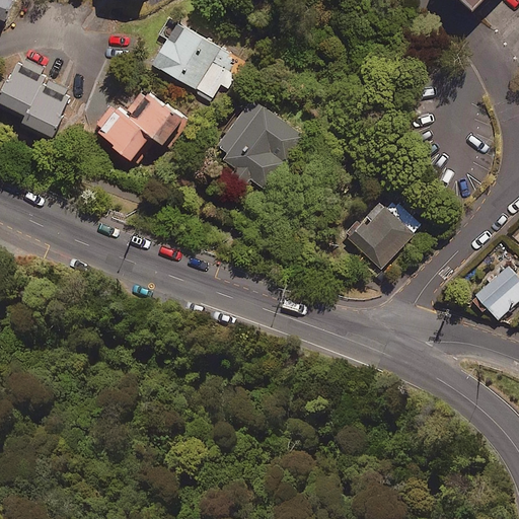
[(12,0),(0,0),(0,18),(7,20),(12,0)]
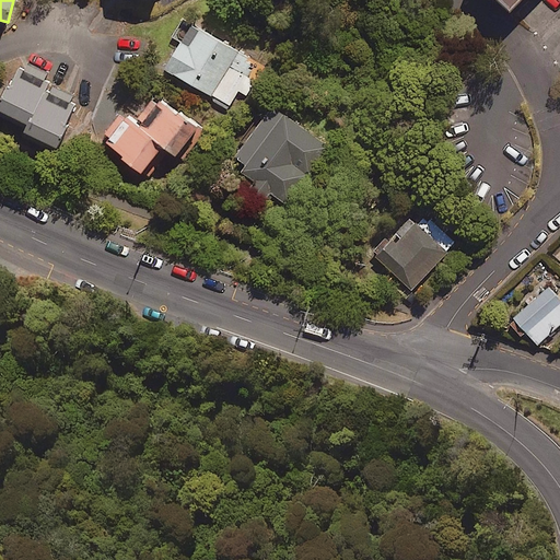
[(265,67),(183,20),(173,38),(178,42),(163,69),(230,106),(238,92),(248,97),(265,67)]
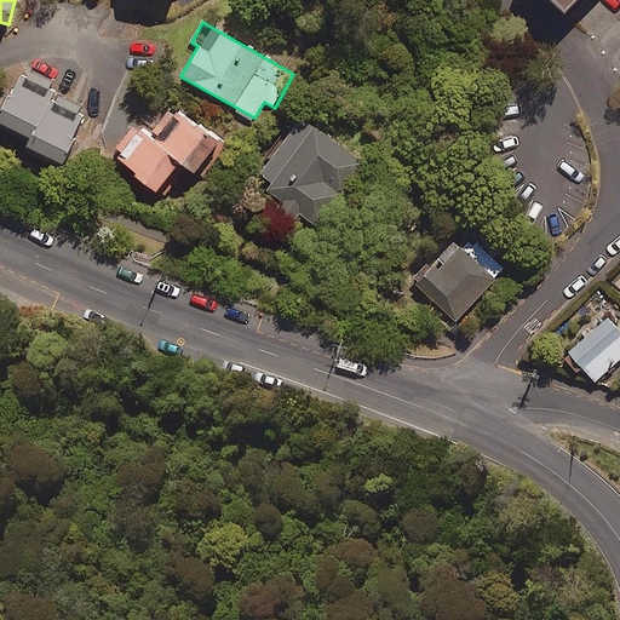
[(57,85),(22,68),(0,114),(0,122),(38,141),(34,150),(63,164),(87,109),(53,93),(57,85)]
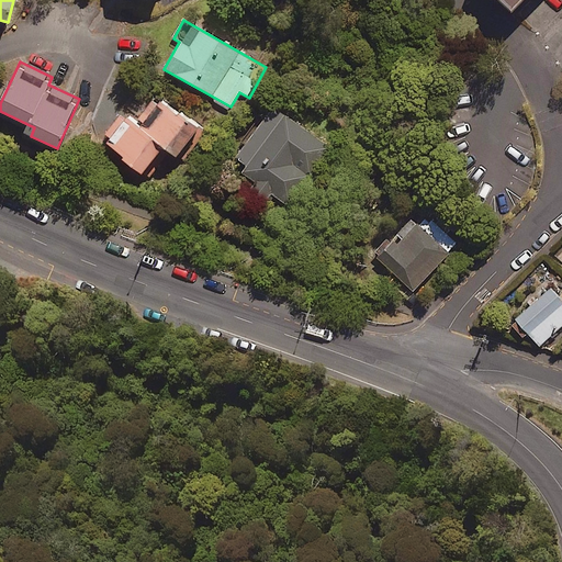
[(200,128),(155,94),(113,152),(143,175),(164,147),(178,157),(200,128)]
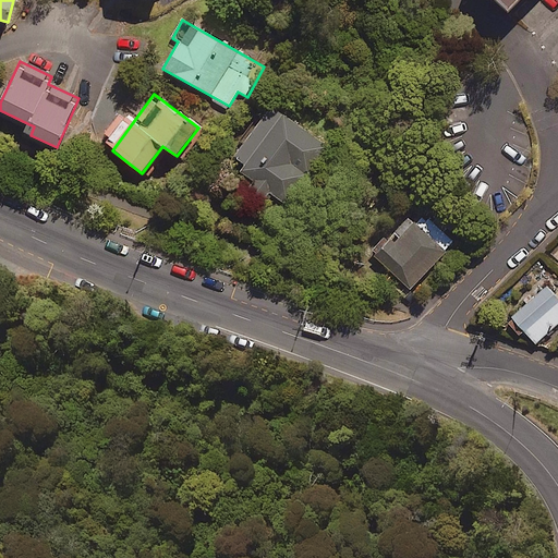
[(329,146),(269,106),(234,157),(247,166),(240,178),(287,209),(329,146)]
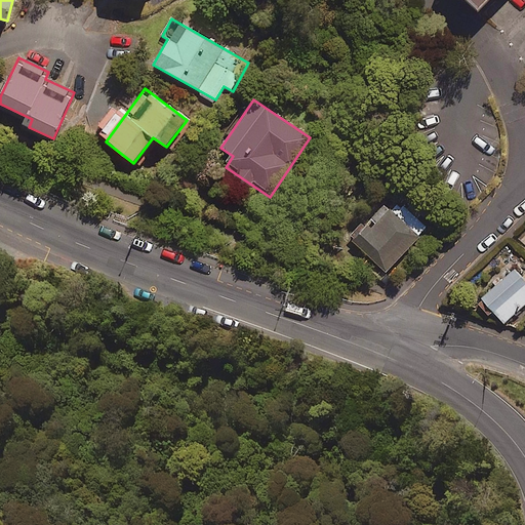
[(408,204),(396,217),(385,206),(352,240),(386,273),(431,226),(408,204)]
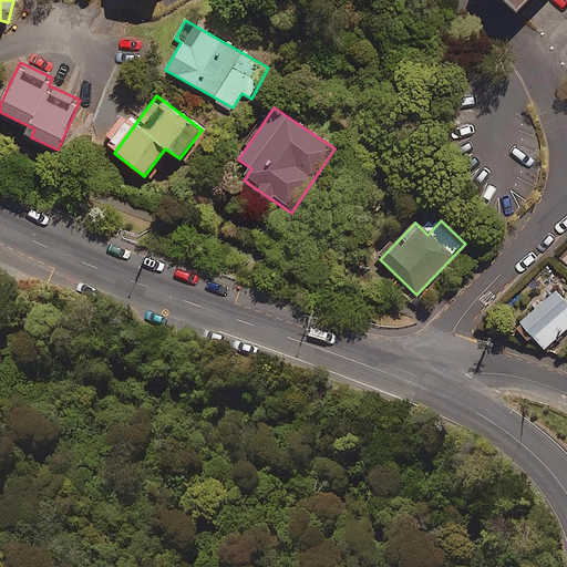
[(566,300),(566,301),(557,291),(521,322),(545,350),(566,330),(566,300)]
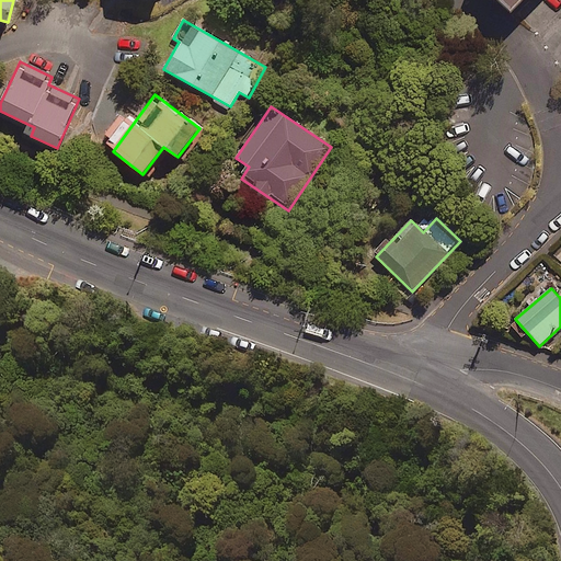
All buildings are outlined.
